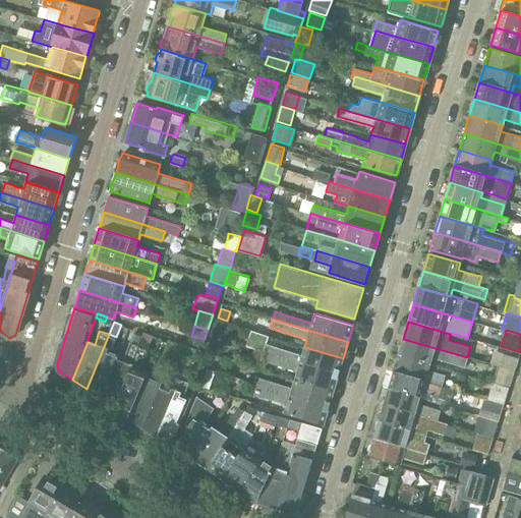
[(136,354),(115,408),(119,411),(120,414),(125,417),(128,416),(129,417),(146,379),(145,379),(148,371),(139,368),(148,348),(153,335),(142,332),(141,335),(142,335),(140,341),(139,346),(136,354)]
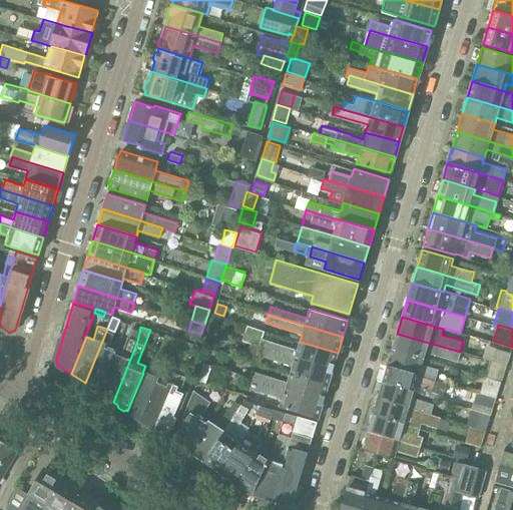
[(131,327),(127,337),(137,341),(138,336),(140,330),(139,330),(131,327)]
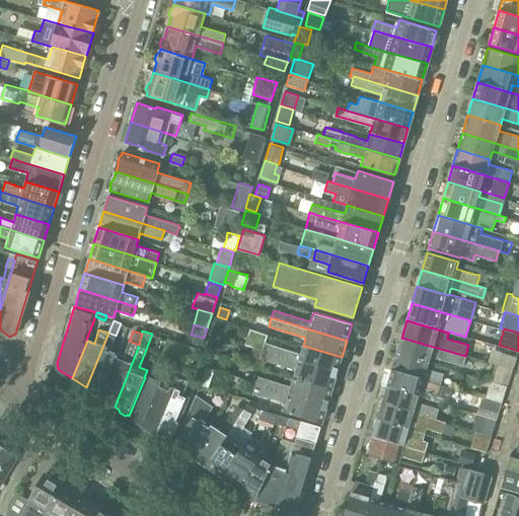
[(108,333),(86,387),(91,390),(92,394),(96,396),(99,396),(100,397),(117,359),(119,353),(110,350),(116,336),(108,333)]
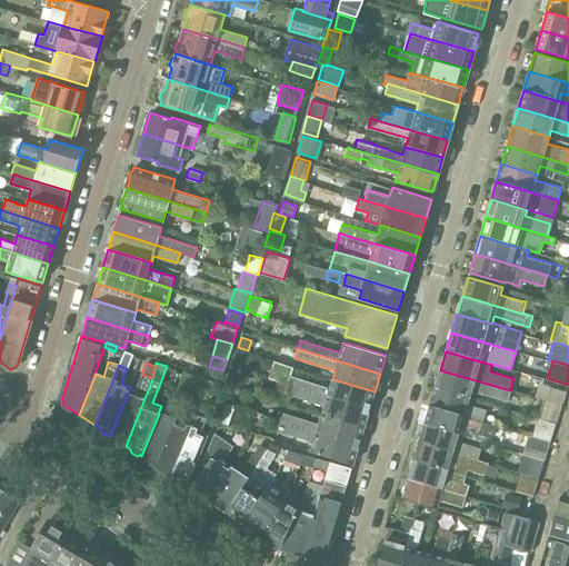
[(232,381),(238,383),(241,369),(230,366),(227,377),(232,381)]
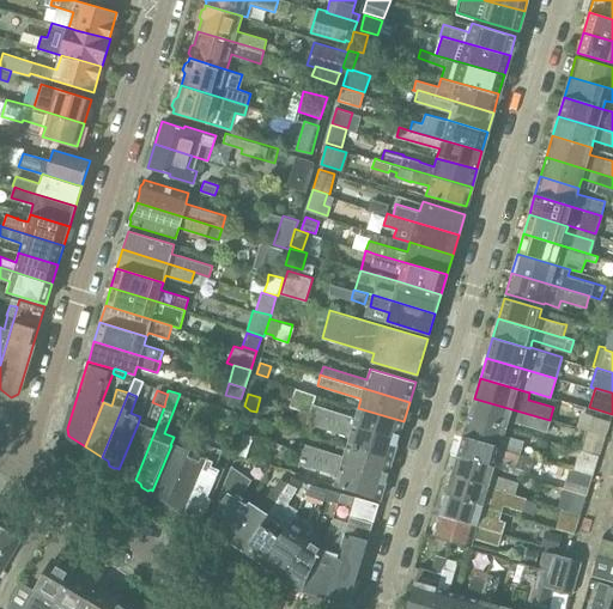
[(171,445),(152,491),(168,501),(189,451),(195,433),(202,414),(204,410),(206,402),(198,399),(187,428),(186,428),(178,448),(171,445)]
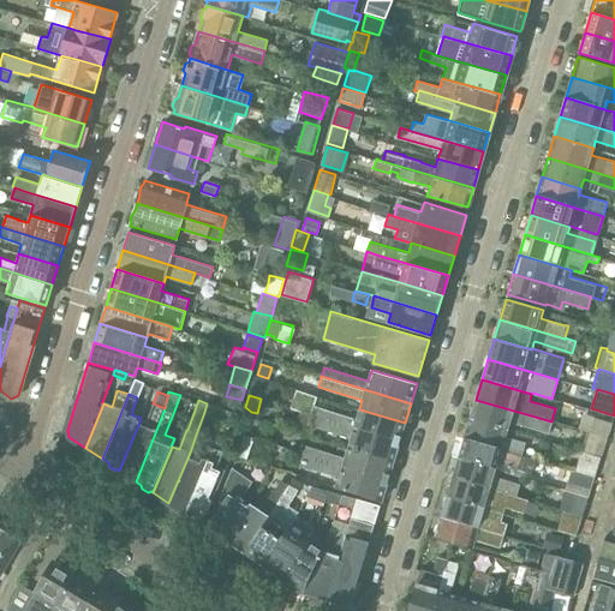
[(476,400),(471,418),(508,429),(511,421),(548,433),(551,421),(476,400)]
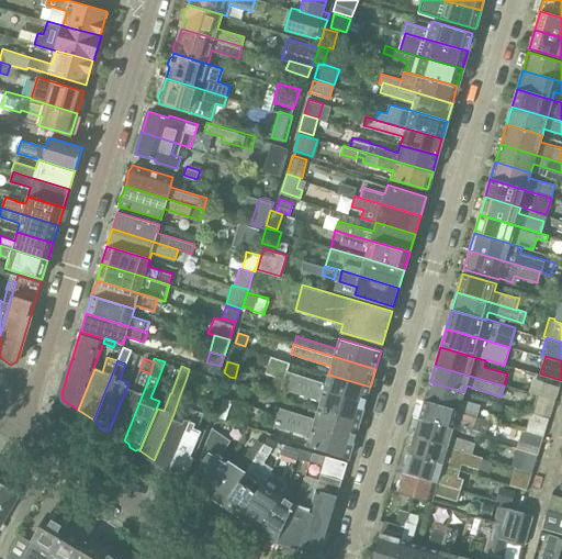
[(126,389),(109,431),(124,440),(147,382),(150,373),(139,369),(136,378),(131,391),(126,389)]
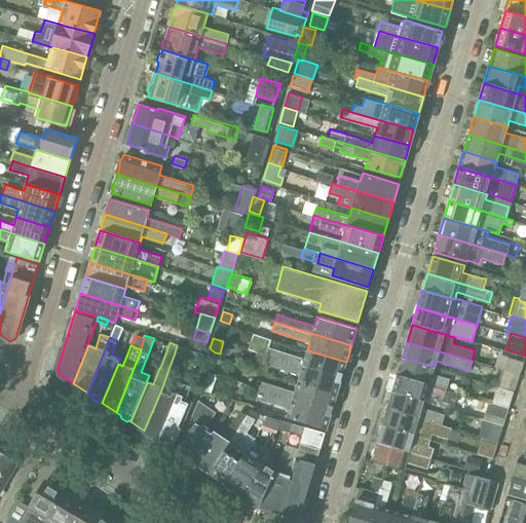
[(186,348),(180,345),(176,358),(183,360),(186,348)]
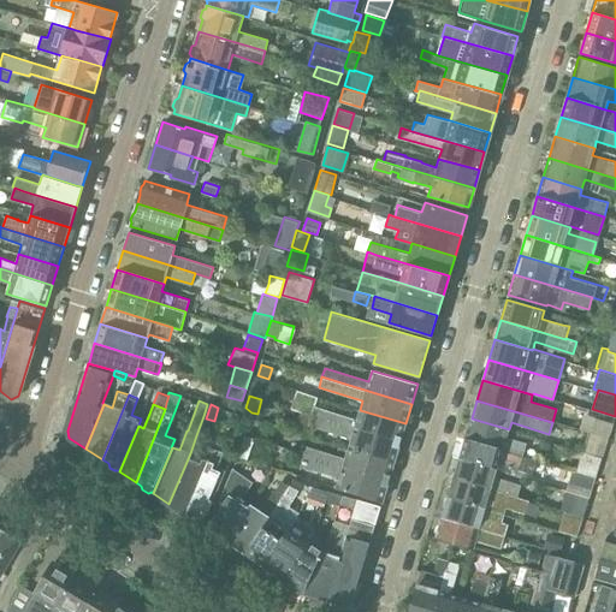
[(313,406),(309,416),(400,443),(406,423),(360,410),(356,420),(344,416),(313,406)]
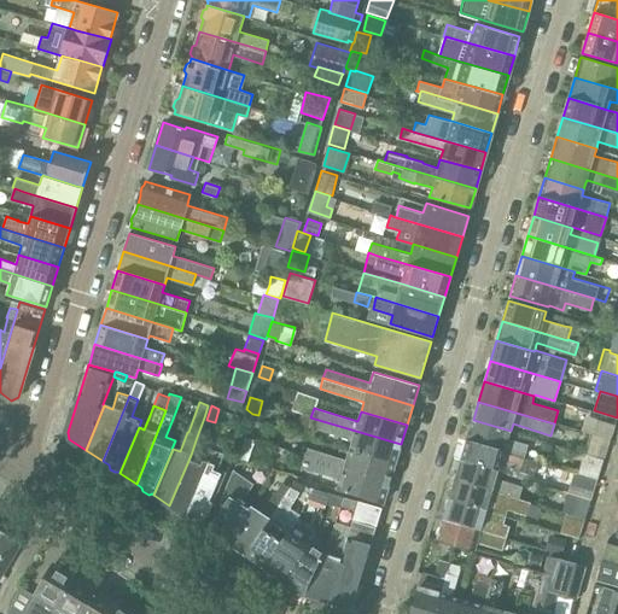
[(244,416),(226,409),(222,421),(235,425),(237,422),(242,425),(244,416)]
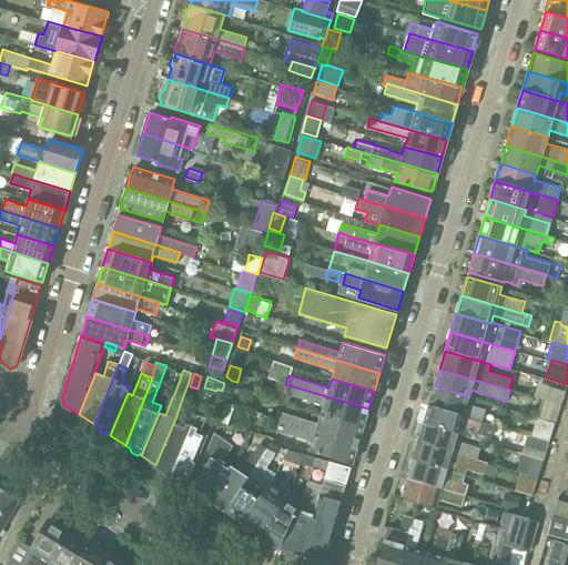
[(285,384),(283,393),(312,402),(323,405),(321,414),(363,427),(368,409),(285,384)]
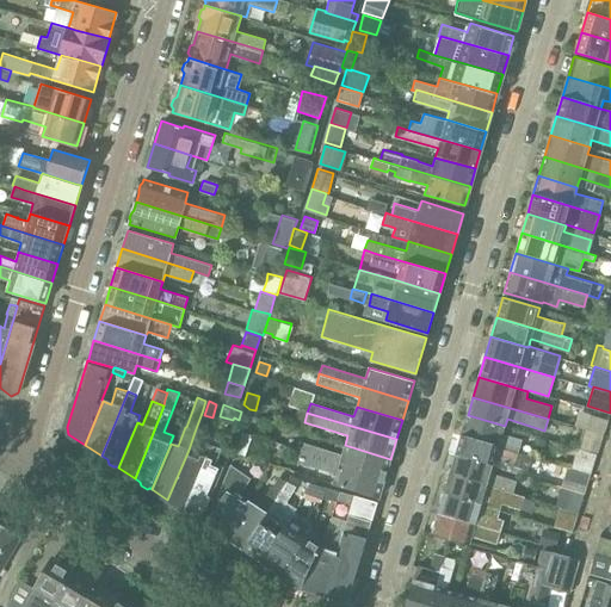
[(586,428),(593,431),(604,433),(609,419),(591,413),(586,428)]
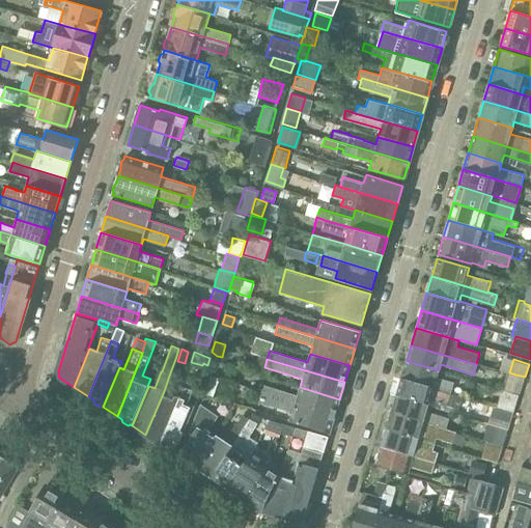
[(407,361),(401,378),(451,392),(454,383),(437,378),(439,370),(407,361)]
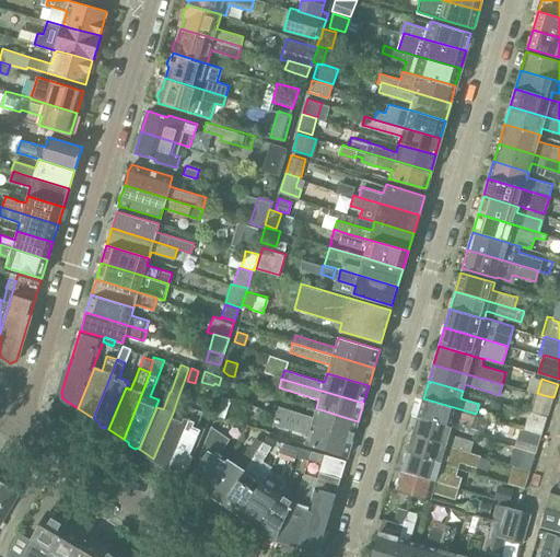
[(423,398),(418,417),(452,427),(454,420),(473,426),(480,428),(485,417),(476,414),(423,398)]
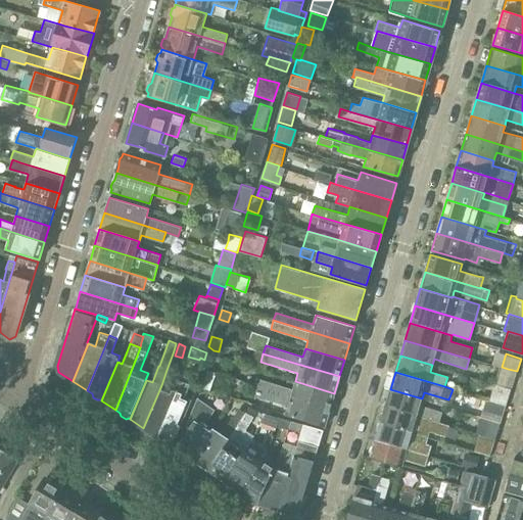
[(161,385),(143,428),(156,436),(182,379),(183,376),(174,373),(168,388),(161,385)]
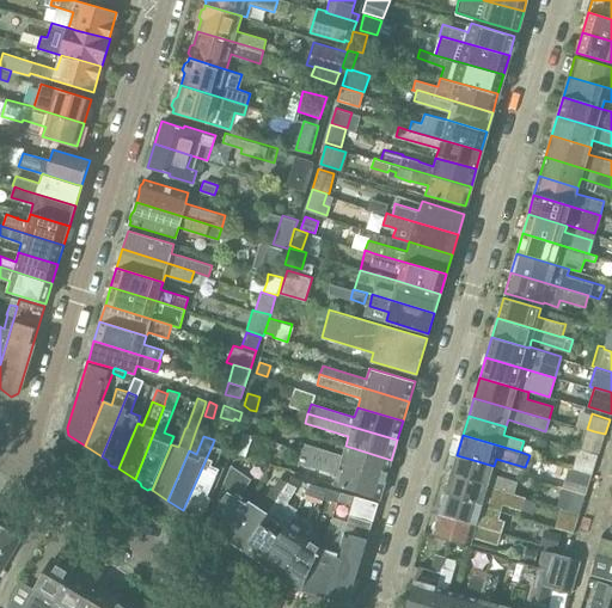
[(299,442),(297,452),(385,478),(391,460),(346,446),(343,455),(330,452),(299,442)]
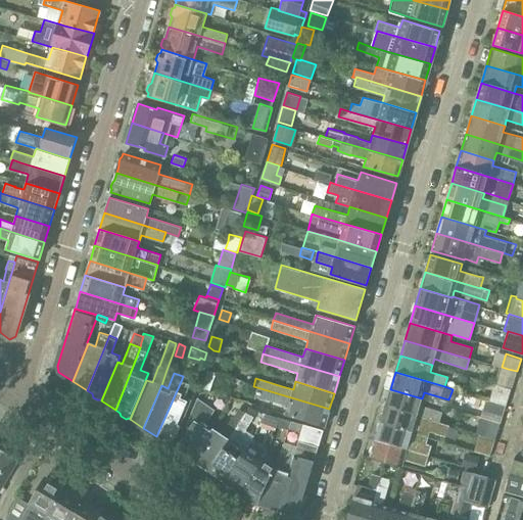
[(182,379),(156,436),(161,440),(162,443),(167,445),(170,444),(171,445),(191,397),(186,395),(184,395),(190,383),(182,379)]
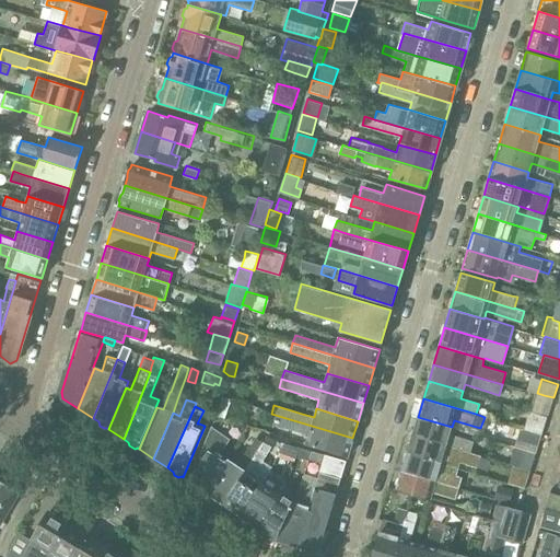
[(524,429),(541,433),(547,416),(529,410),(524,429)]
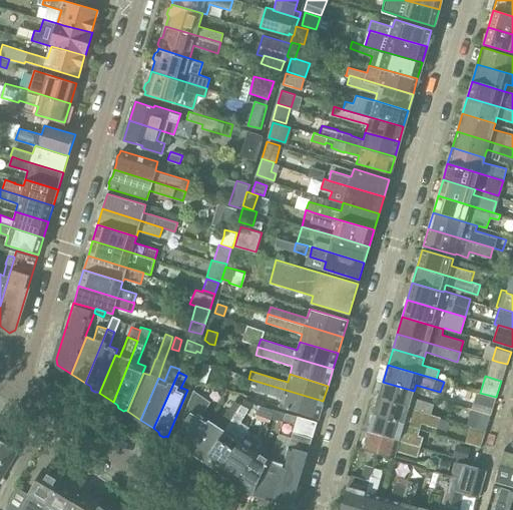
[(248,379),(245,388),(272,396),(283,399),(280,407),(318,418),(323,401),(248,379)]
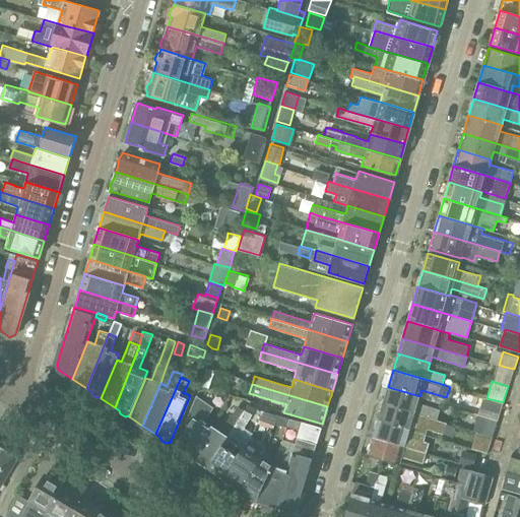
[(388,387),(383,403),(437,419),(440,408),(417,402),(419,396),(388,387)]
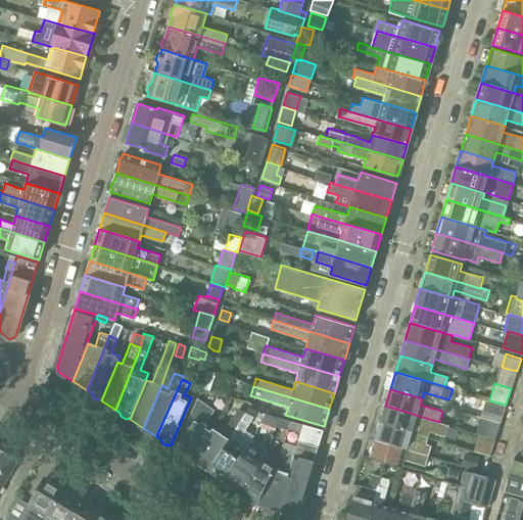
[(188,431),(177,452),(190,461),(212,429),(205,424),(215,409),(198,396),(197,395),(183,429),(188,431)]
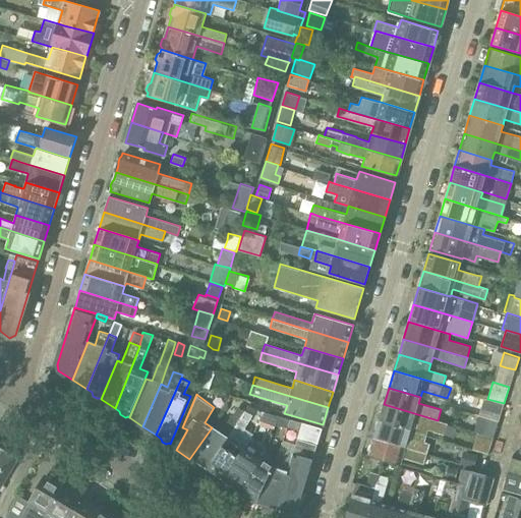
[(499,420),(504,403),(487,399),(479,397),(474,413),(478,414),(499,420)]
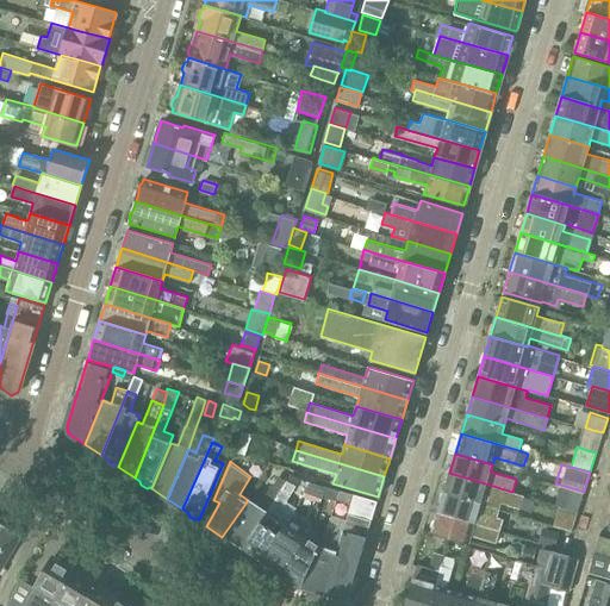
[(449,473),(443,493),(498,510),(500,501),(531,511),(535,499),(523,495),(523,494),(520,493),(512,492),(449,473)]
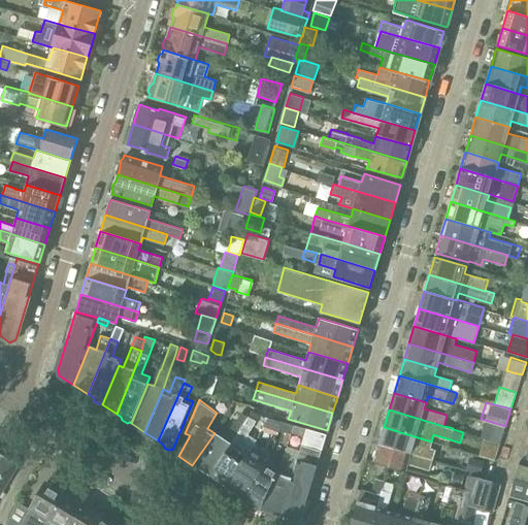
[(215,433),(192,465),(208,476),(250,416),(241,411),(223,438),(215,433)]
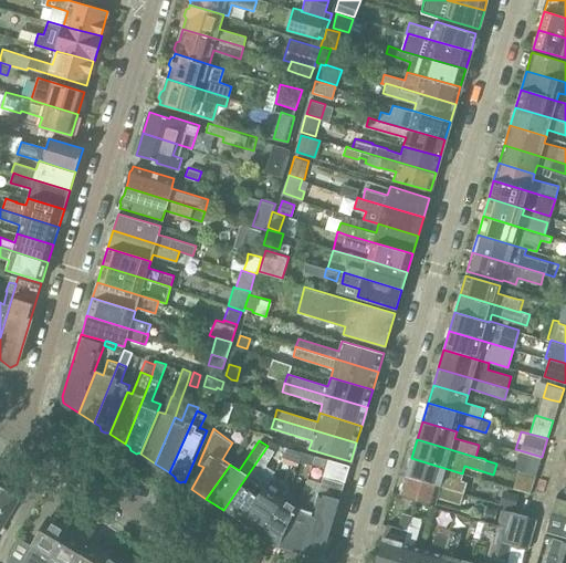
[(268,446),(223,510),(241,522),(265,487),(264,487),(274,471),(265,466),(275,450),(268,446)]
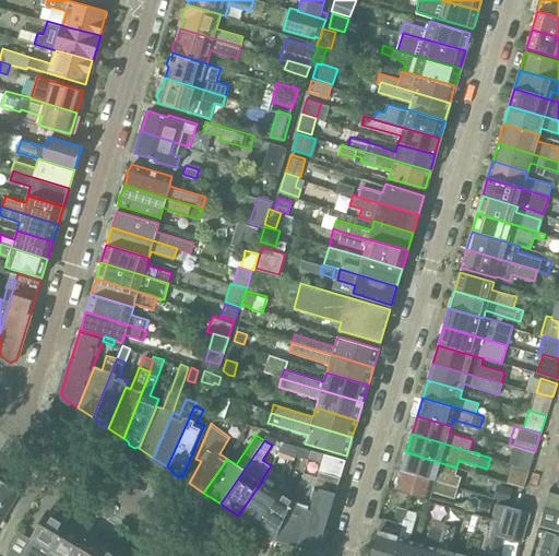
[(283,442),(278,451),(294,457),(297,447),(283,442)]
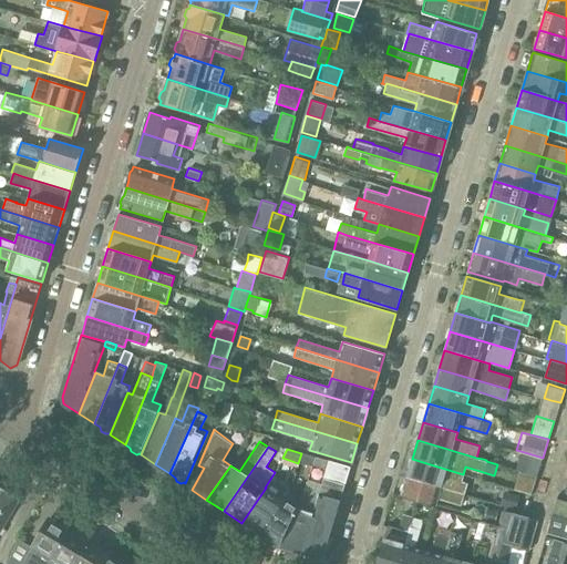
[(519,471),(537,475),(543,458),(521,451),(515,469),(519,471)]
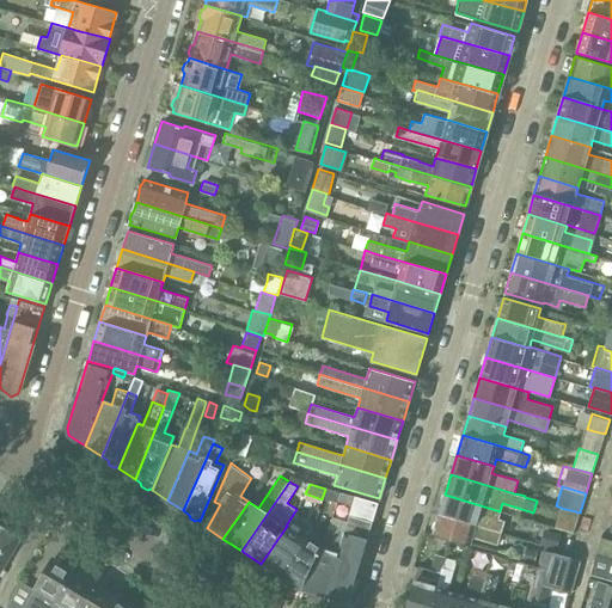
[(338,499),(341,491),(326,487),(324,497),(337,501),(338,499)]
